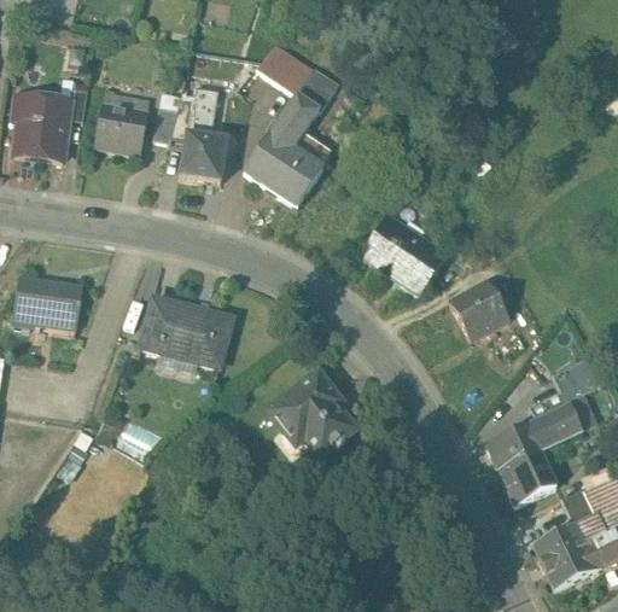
[(337,86),(274,44),(255,68),(295,94),(295,93),(319,109),(320,110),(337,86)]
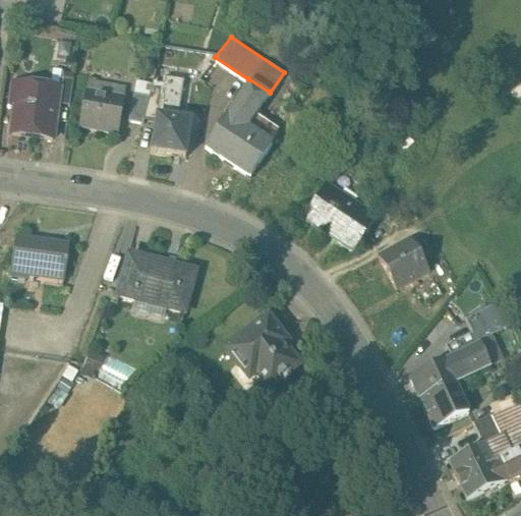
[(183,76),(164,73),(163,79),(156,118),(151,149),(185,154),(191,117),(177,115),(183,76)]
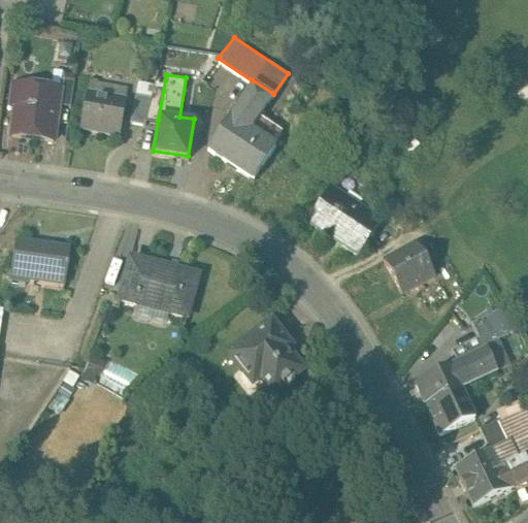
[(74,77),(61,75),(59,86),(60,86),(58,102),(70,103),(74,77)]
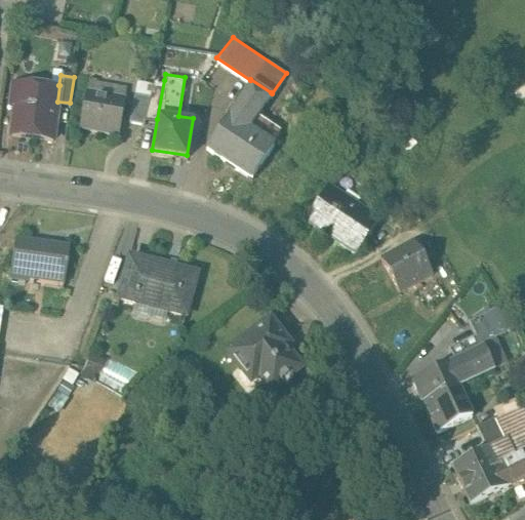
[(154,80),(137,77),(129,119),(144,121),(146,117),(154,80)]
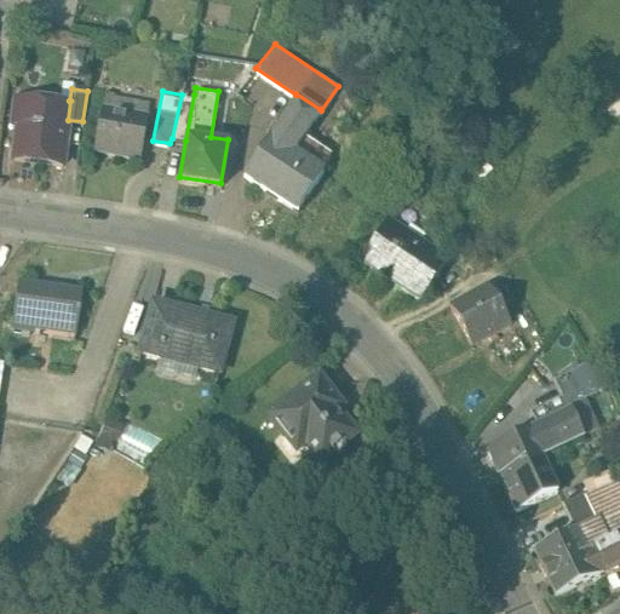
[(69,101),(16,93),(12,120),(18,121),(13,155),(63,162),(68,120),(70,101),(69,101)]
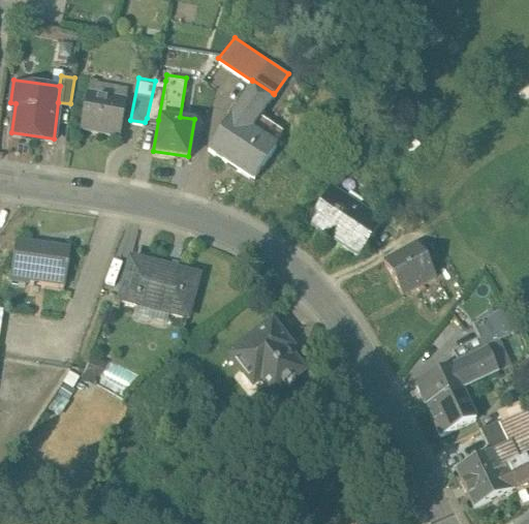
[(165,81),(155,80),(155,81),(147,118),(158,120),(165,81)]
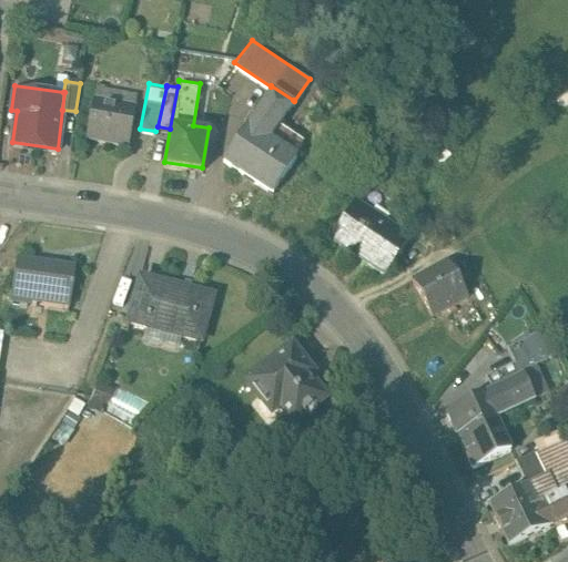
[(293,100),(271,85),(271,87),(247,122),(269,136),(279,121),(293,100)]
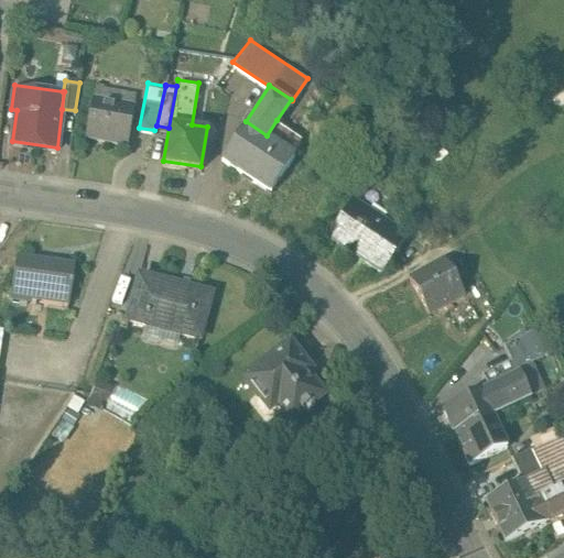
[(134,102),(93,95),(85,133),(128,141),(134,102)]
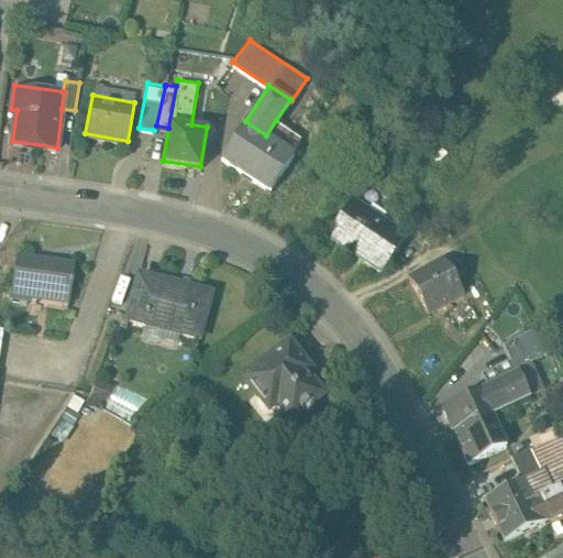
[(266,135),(245,121),(244,121),(221,155),(271,188),(294,153),(291,152),(300,138),(276,120),(266,135)]
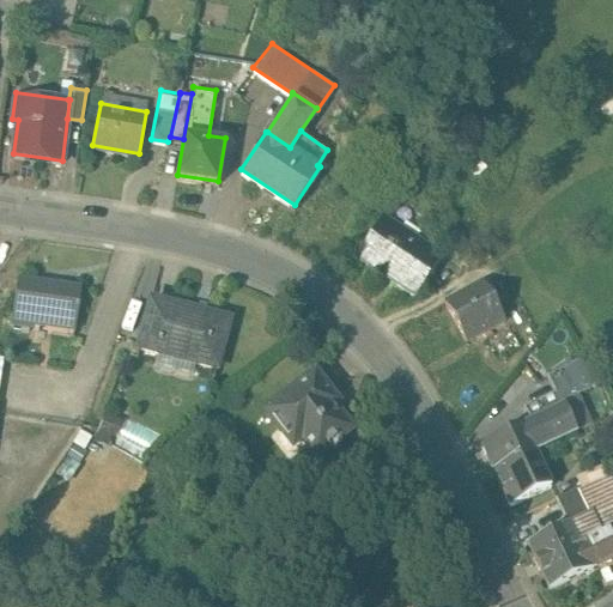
[(442,253),(384,214),(357,254),(414,293),(442,253)]
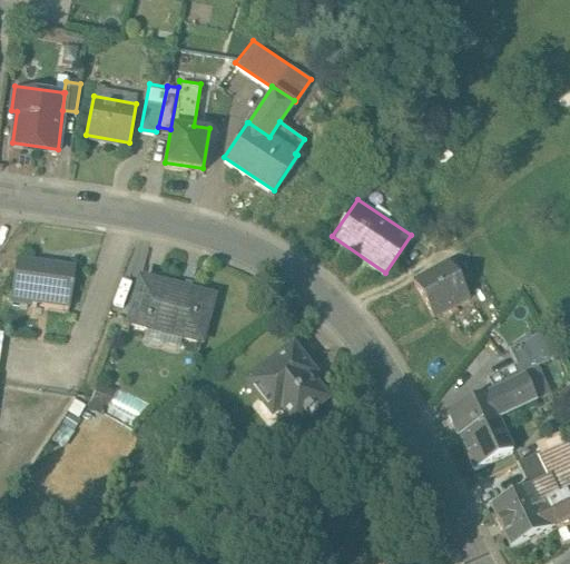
[(75,266),(18,258),(12,296),(32,299),(32,296),(70,300),(71,287),(74,287),(74,282),(72,282),(75,266)]
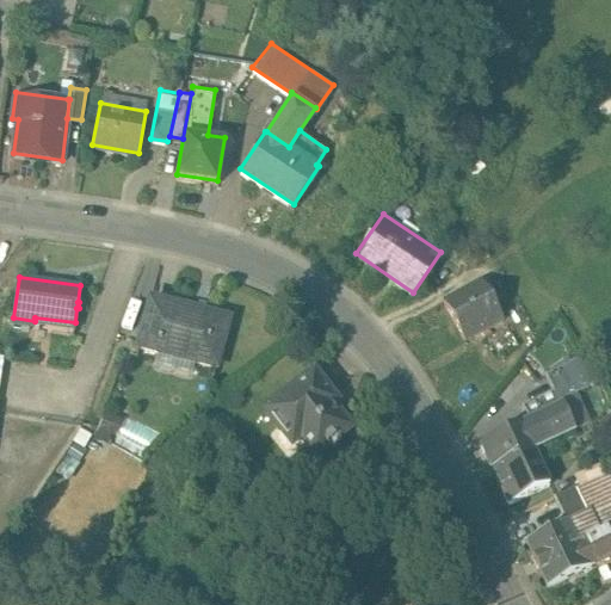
[(482,278),(443,298),(464,338),(503,316),(482,278)]
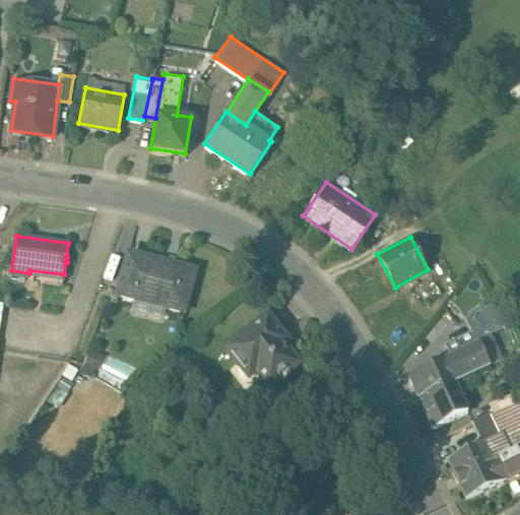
[(159,259),(128,251),(117,294),(184,312),(195,269),(176,263),(176,261),(160,257),(159,259)]
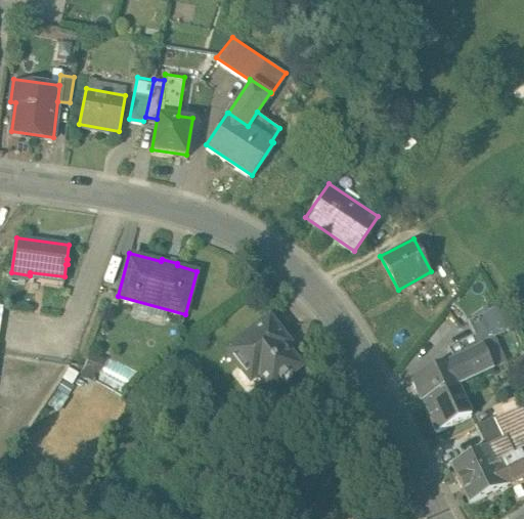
[(490,309),(469,319),(480,341),(501,331),(490,309)]
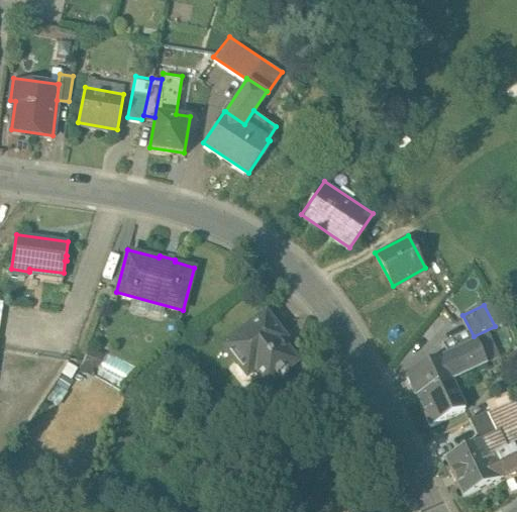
[(266,312),(225,343),(238,361),(245,354),(268,383),(297,361),(294,357),(295,354),(290,348),(288,348),(277,334),(281,331),(266,312)]
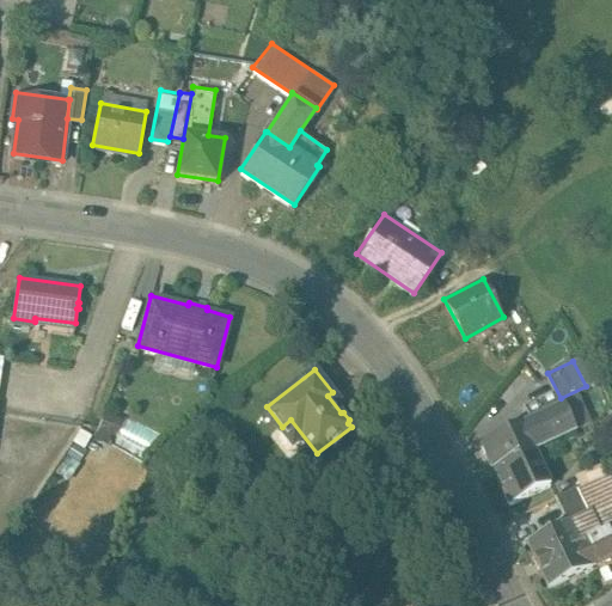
[(532,418),(482,441),(493,466),(534,447),(563,434),(574,429),(563,404),(532,418)]
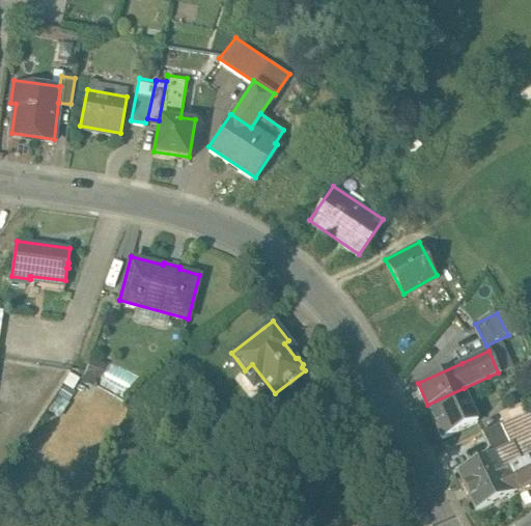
[(503,384),(498,372),(488,377),(495,388),(503,384)]
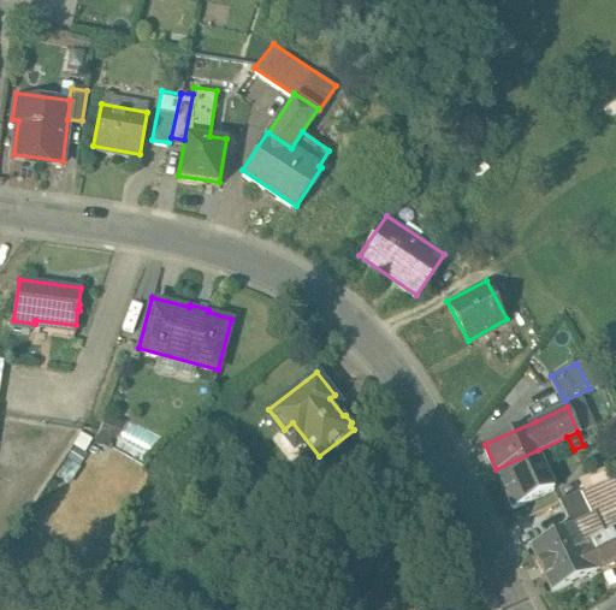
[(538,450),(496,469),(513,505),(554,486),(538,450)]
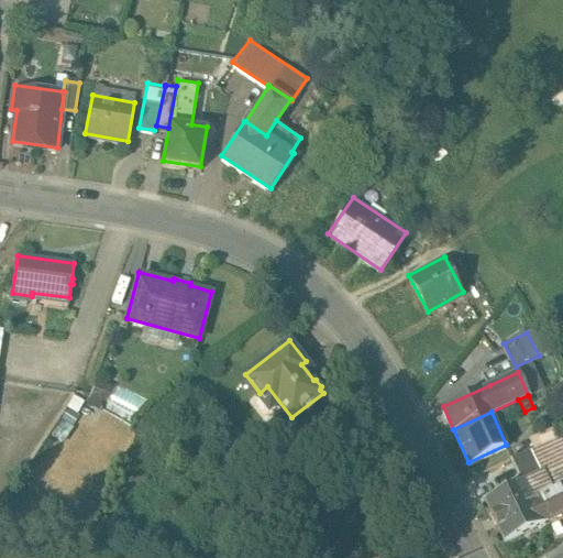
[(562,455),(554,438),(532,448),(541,466),(562,456),(562,455)]
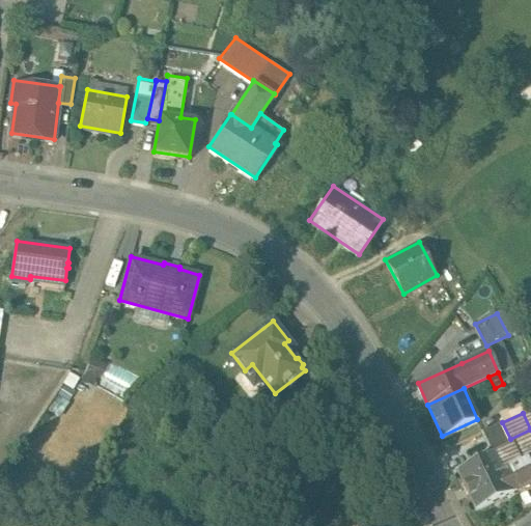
[(496,449),(456,467),(466,488),(523,461),(513,442),(496,450),(496,449)]
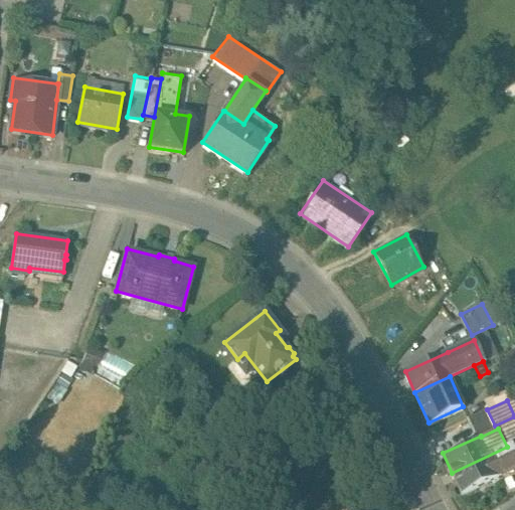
[(507,447),(452,473),(461,492),(499,474),(498,474),(514,465),(514,447),(513,444),(507,447)]
